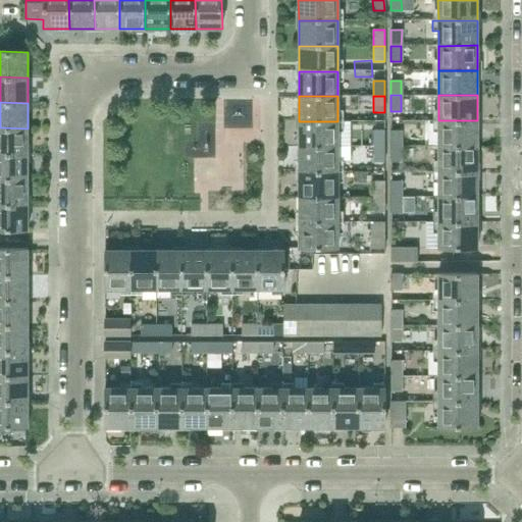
[(438,146),(477,146),(477,120),(438,120),(438,146)]
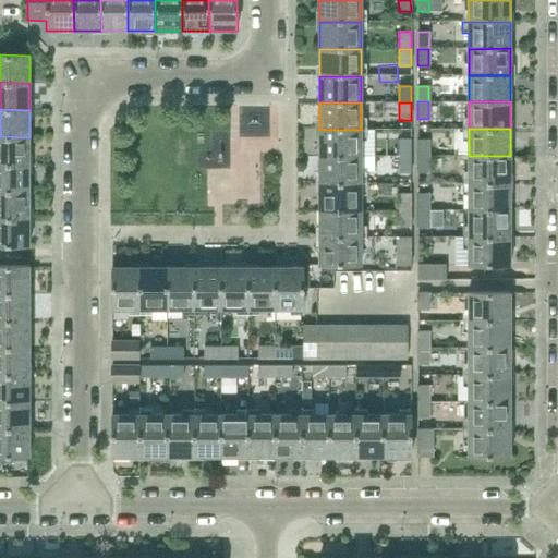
[(361,157),(361,130),(319,130),(319,156),(361,157)]
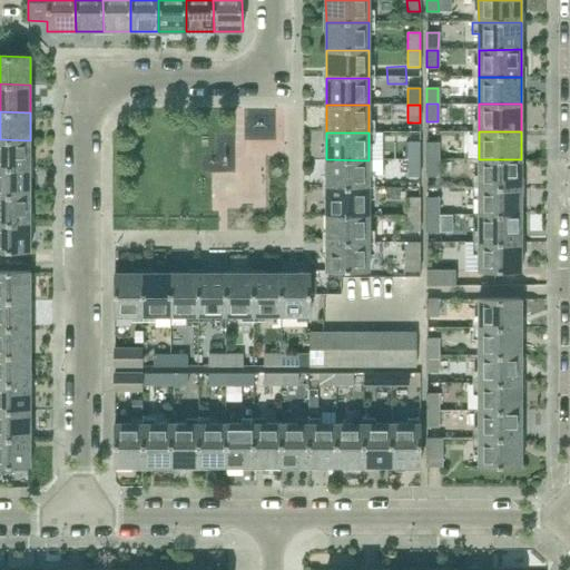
[(0,167),(30,167),(30,140),(0,139),(0,167)]
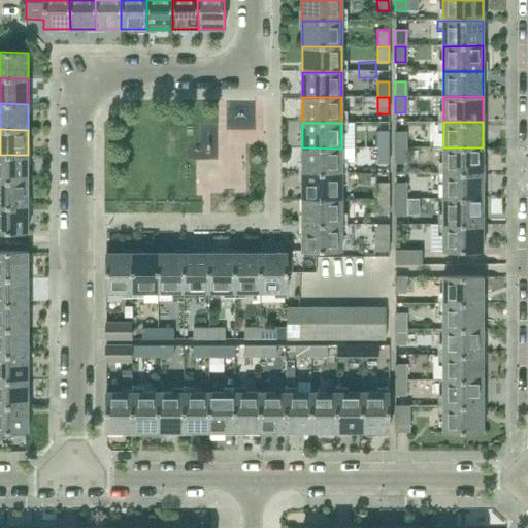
[(389,149),(389,132),(377,132),(377,149),(389,149)]
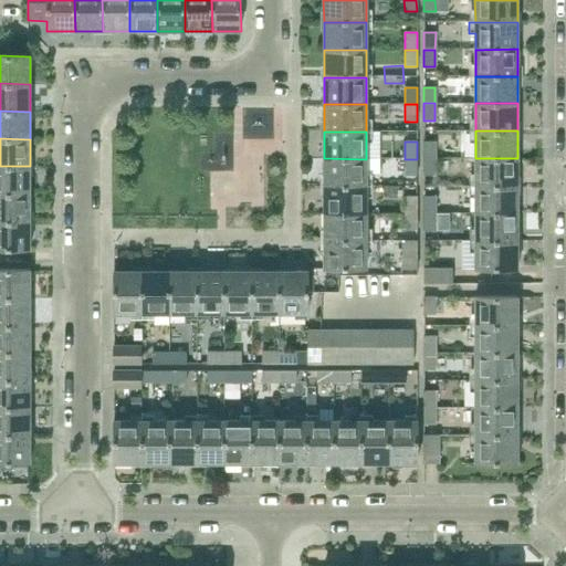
[(423,142),(423,158),(435,158),(435,142),(423,142)]
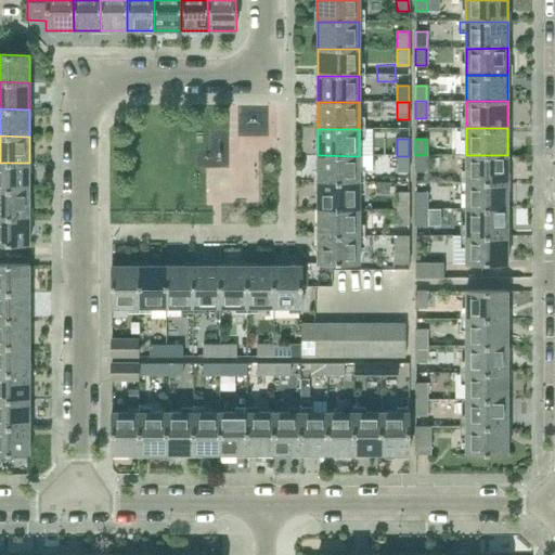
[(359,182),(359,156),(318,155),(318,182),(359,182)]
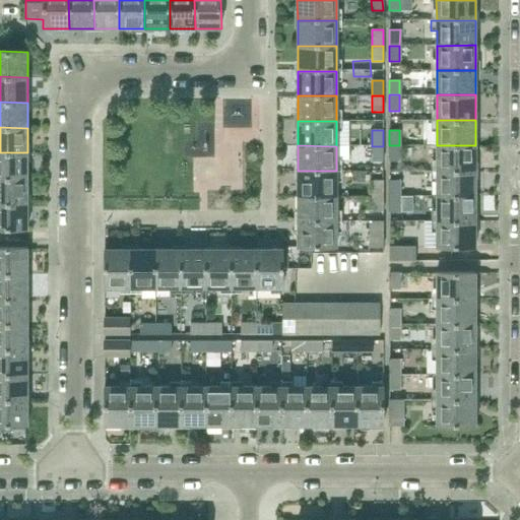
[(399,161),(399,145),(389,145),(389,161),(399,161)]
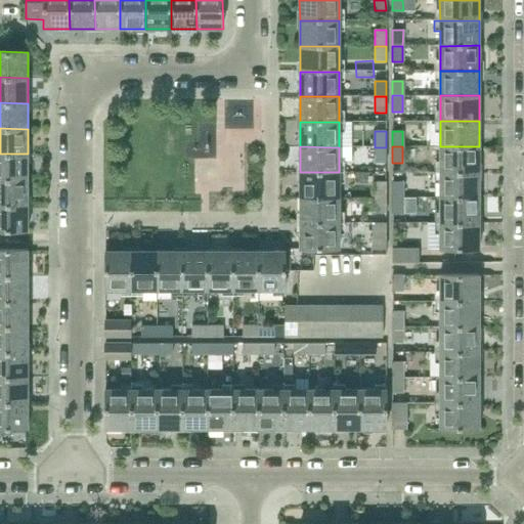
[(440,171),(479,171),(479,146),(440,146),(440,171)]
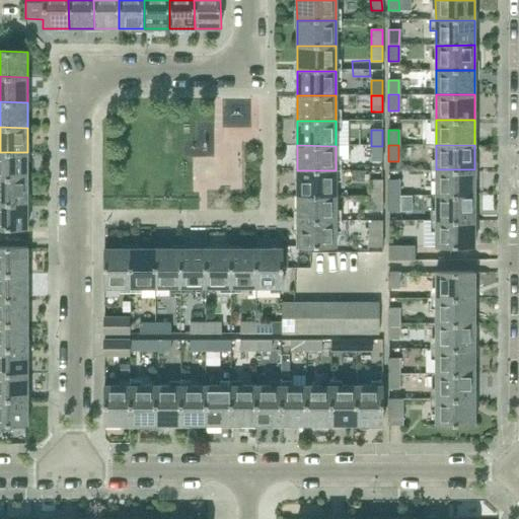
[(371,161),(381,161),(382,146),(371,146),(371,161)]
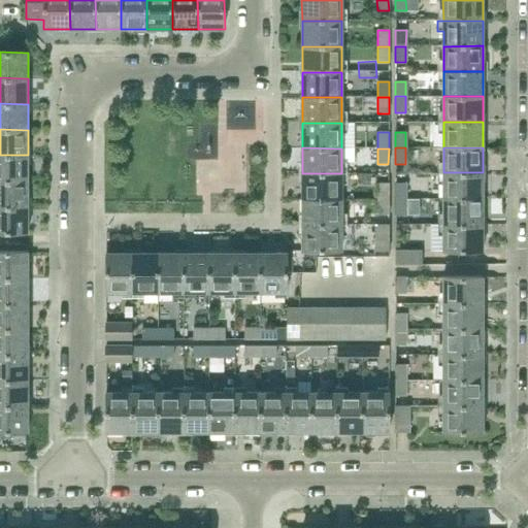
[(0,179),(28,180),(28,155),(0,155),(0,179)]
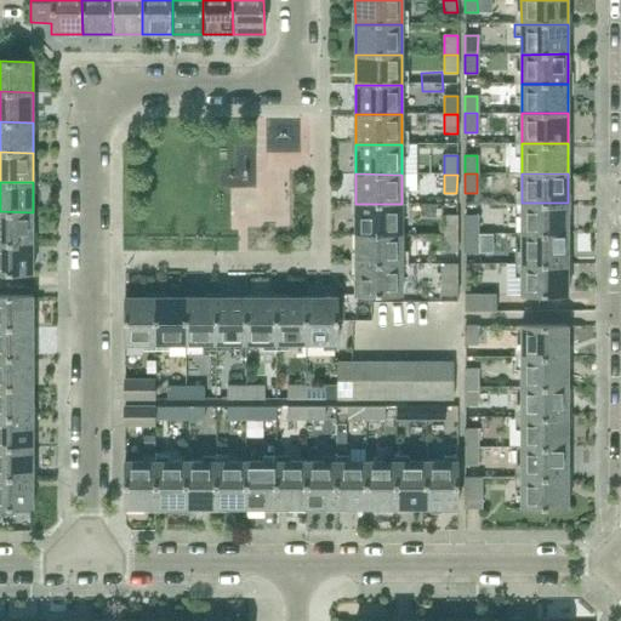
[(485,211),(514,212),(516,191),(486,189),(485,211)]
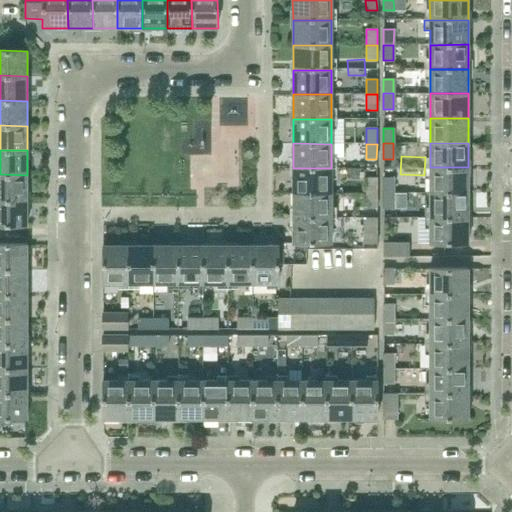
[(430,192),(468,192),(468,167),(430,167),(430,192)]
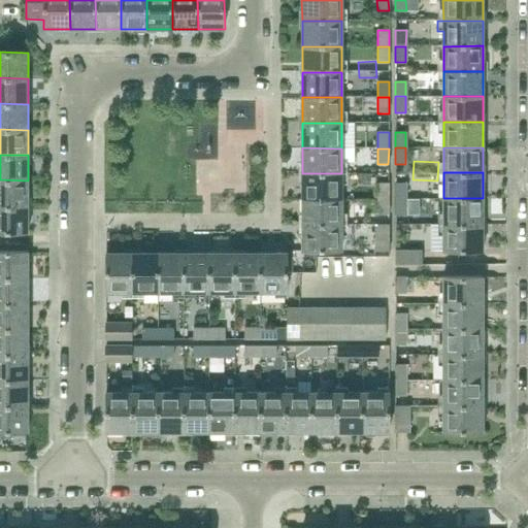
[(341,199),(341,173),(302,173),(302,199),(341,199)]
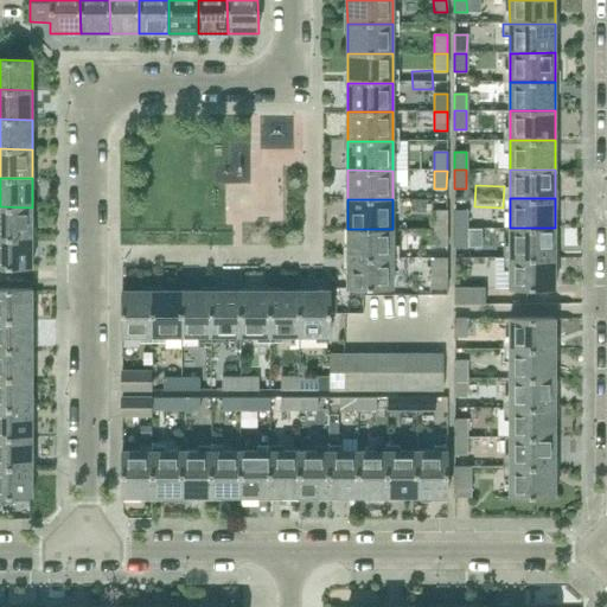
[(0,236),(32,237),(32,208),(0,206),(0,236)]
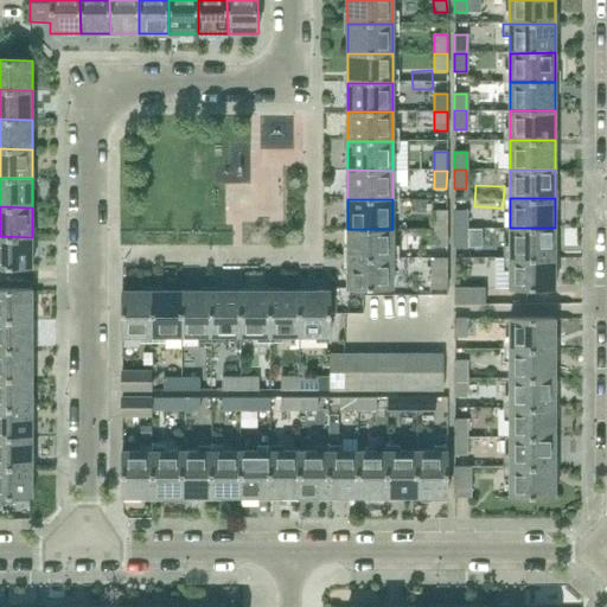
[(446,230),(446,213),(446,211),(434,210),(434,229),(446,230)]
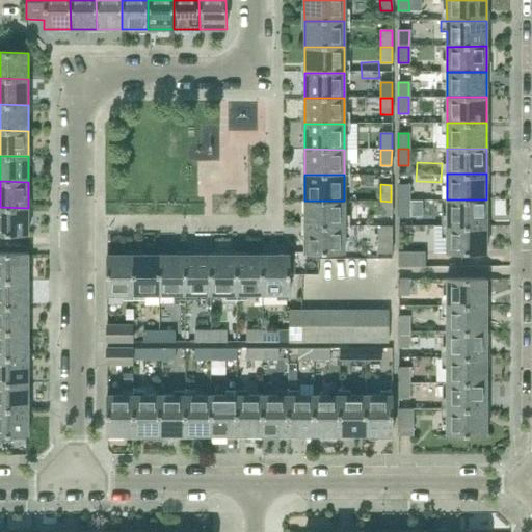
[(398,200),(408,200),(408,185),(398,184),(398,200)]
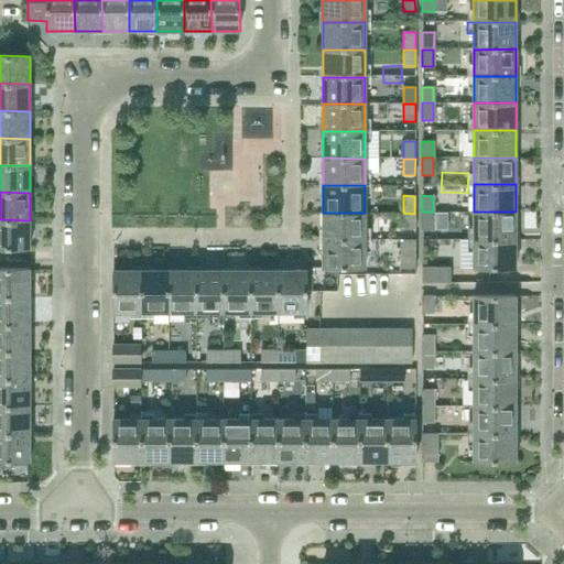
[(433,230),(433,212),(422,212),(422,229),(433,230)]
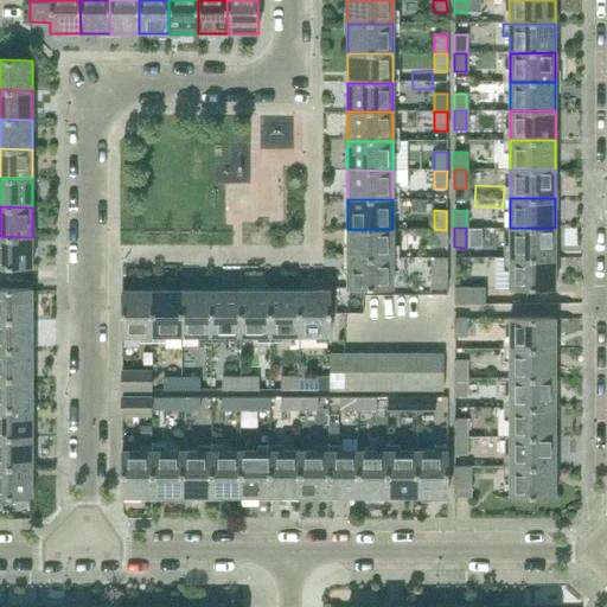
[(510,257),(555,257),(555,228),(510,228),(510,257)]
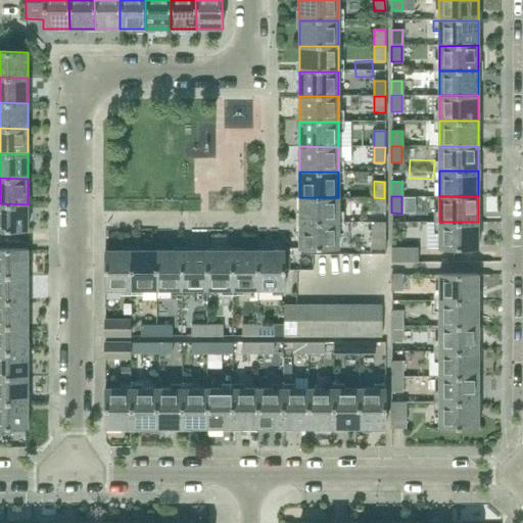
[(338,223),(338,197),(299,197),(299,223),(338,223)]
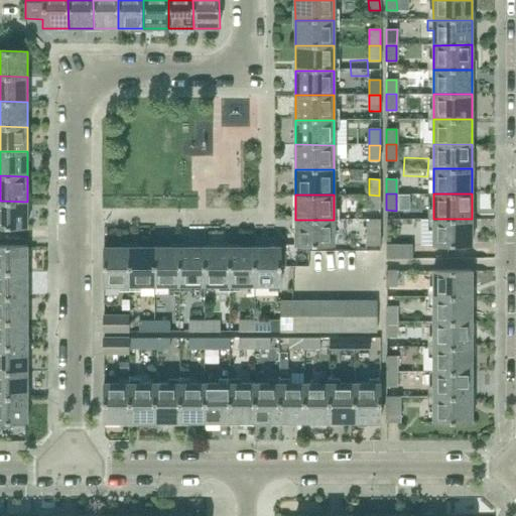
[(368,211),(379,211),(379,210),(379,196),(369,195),(368,211)]
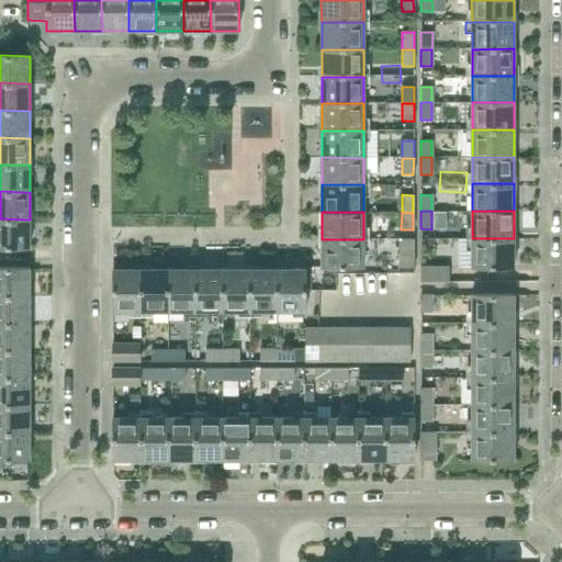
[(0,247),(30,248),(30,220),(0,218),(0,247)]
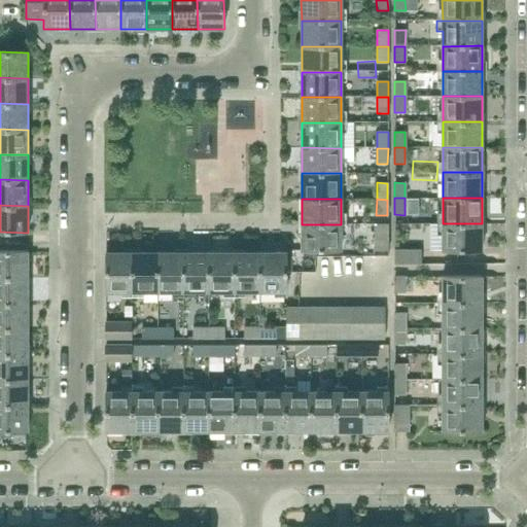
[(482,250),(482,223),(443,223),(443,250),(482,250)]
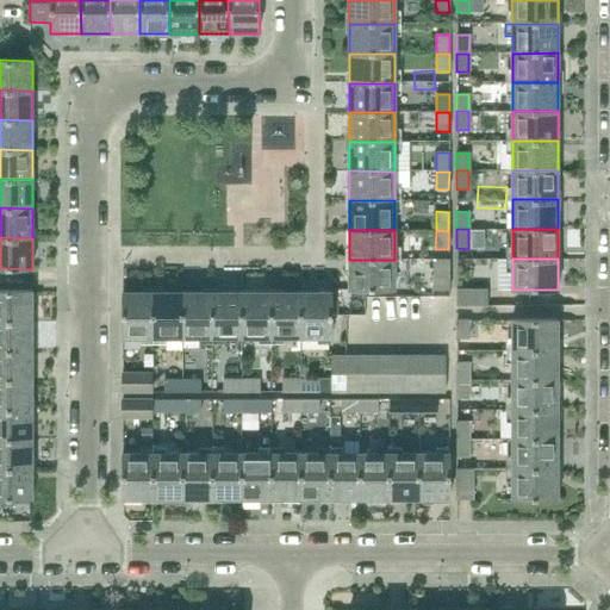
[(402,260),(394,260),(349,260),(349,290),(394,290),(394,274),(402,274),(402,260)]
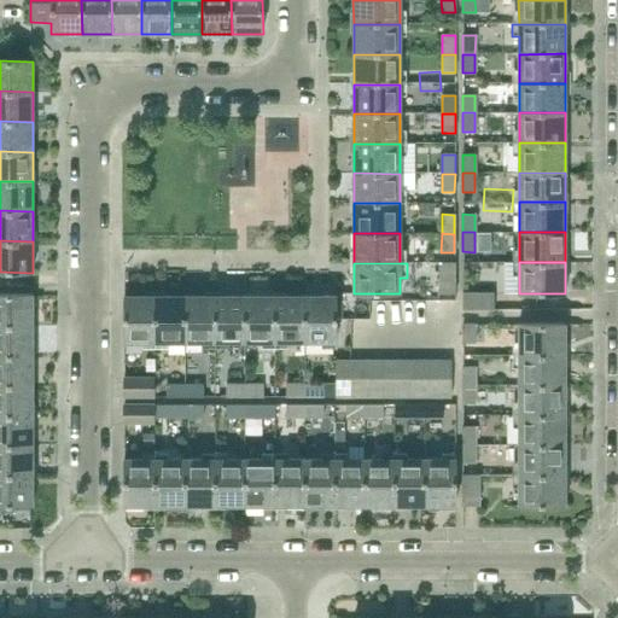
[(439,293),(456,293),(455,263),(439,263),(439,293)]
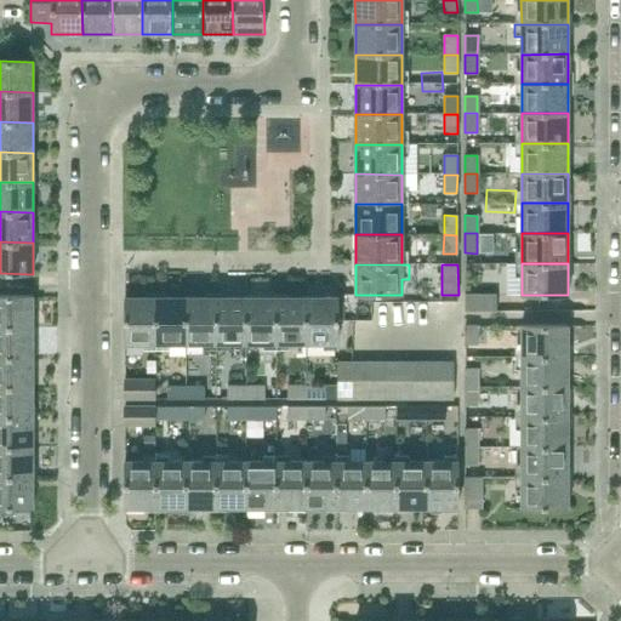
[(0,325),(33,326),(33,296),(0,295),(0,325)]
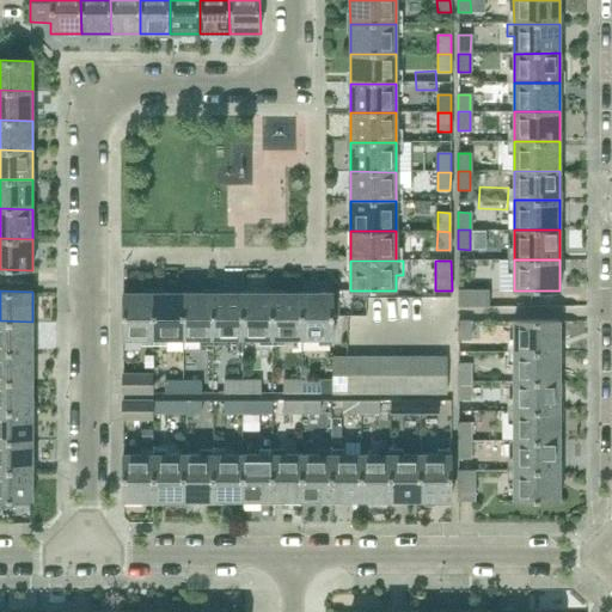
[(489,307),(489,291),(458,291),(458,307),(489,307)]
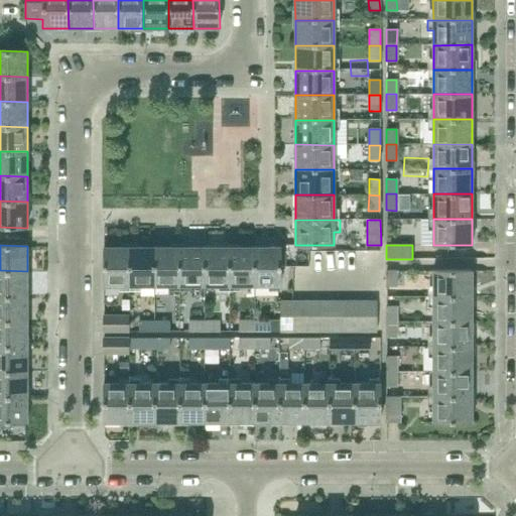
[(104,286),(129,286),(129,247),(104,247),(104,286)]
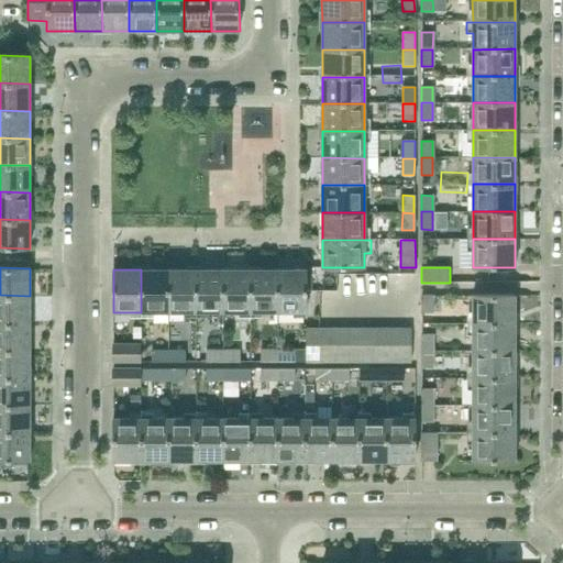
[(141,312),(168,312),(168,269),(141,269),(141,312)]
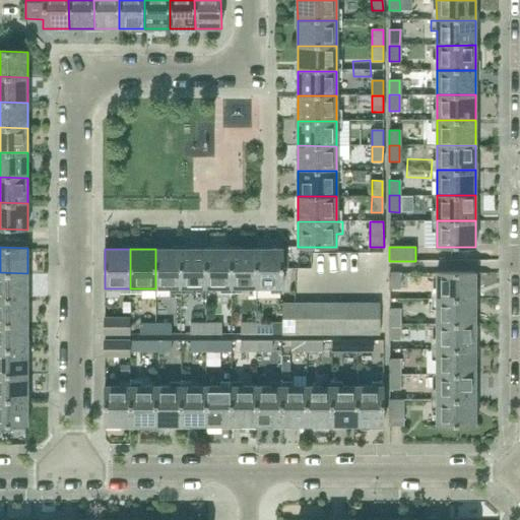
[(155,288),(181,288),(181,249),(155,249),(155,288)]
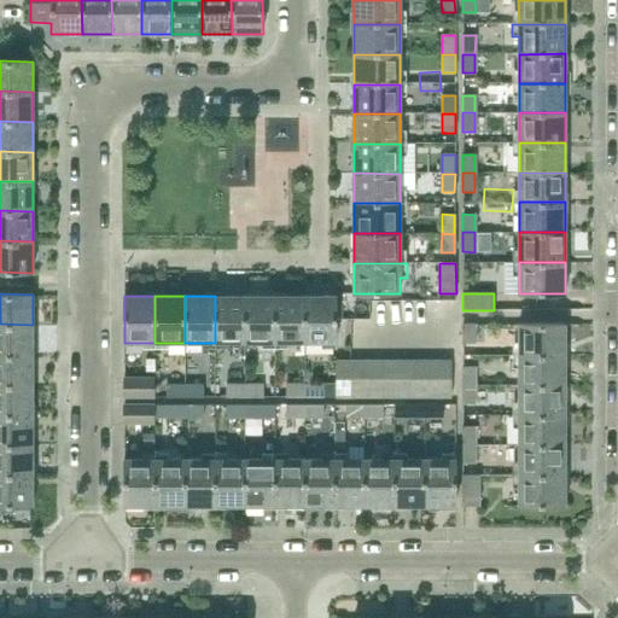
[(215,343),(245,343),(245,296),(215,296),(215,343)]
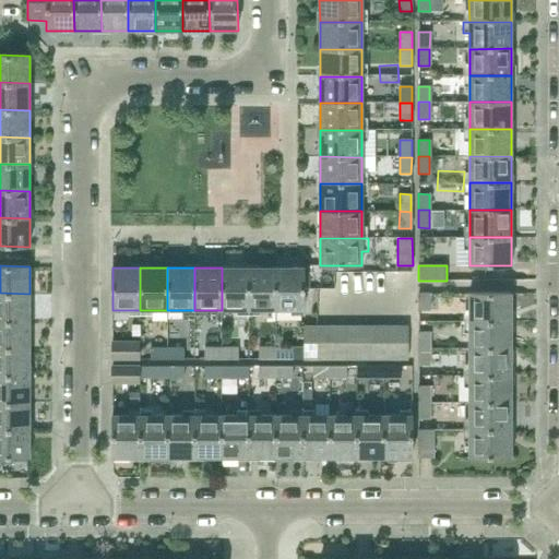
[(222,310),(249,310),(249,268),(222,268),(222,310)]
